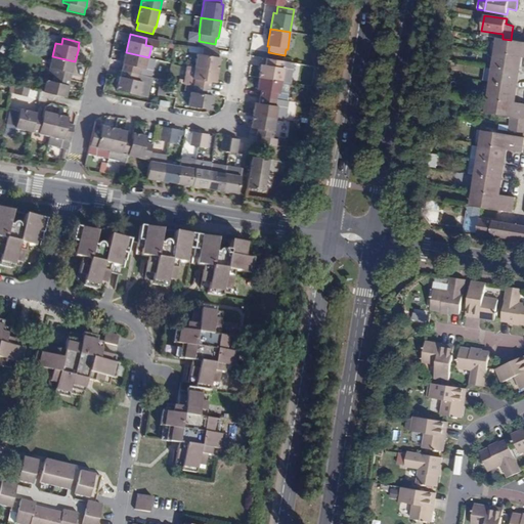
[(523,42),(511,40),(503,39),(499,54),(518,56),(523,57),(523,42)]
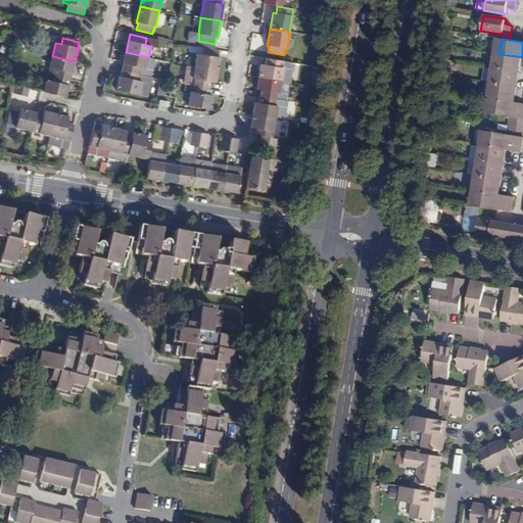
[(194,67),(218,72),(220,57),(218,57),(220,51),(202,48),(201,54),(196,54),(194,67)]
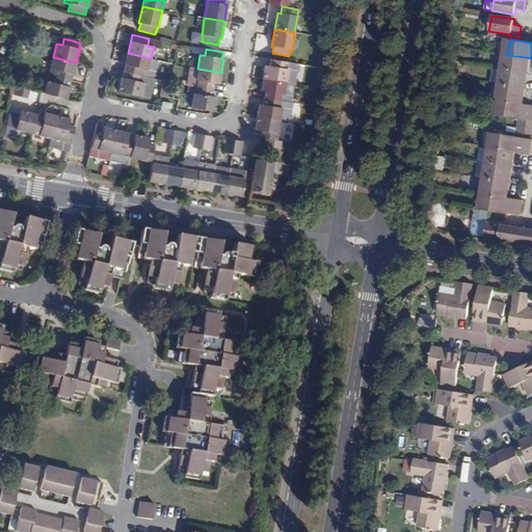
[(151,58),(128,53),(123,71),(140,75),(142,70),(148,71),(151,58)]
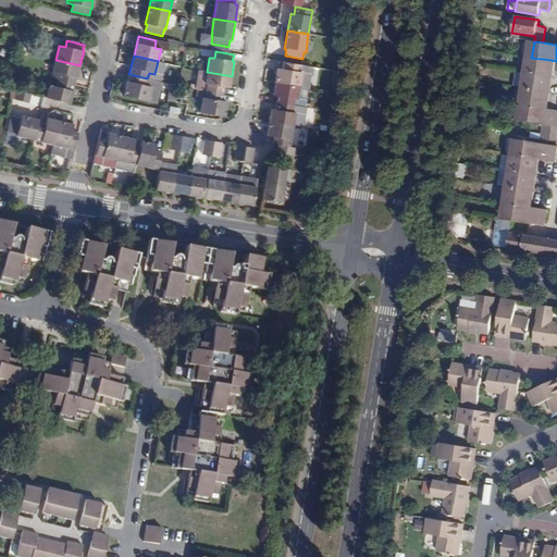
[(551,60),(531,58),(527,57),(523,72),(547,76),(551,60)]
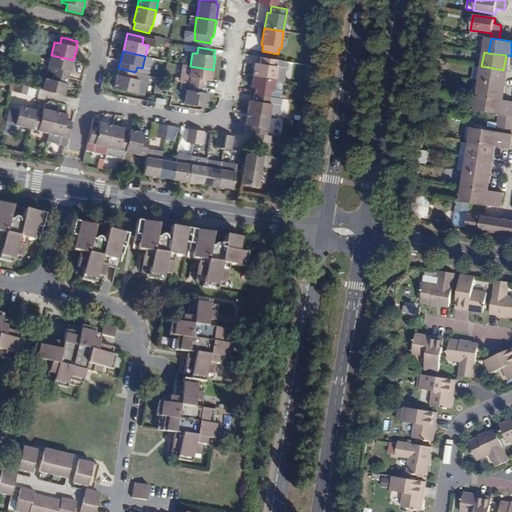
[(53,68),(52,73),(68,77),(70,72),(73,60),(51,55),(48,66),(53,68)]
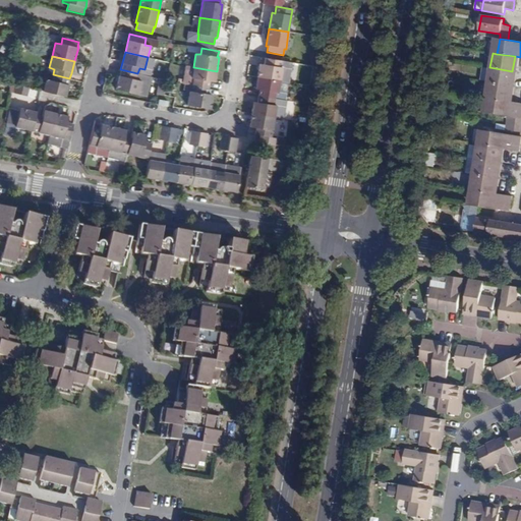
[(520,57),(515,56),(512,71),(510,87),(508,101),(513,102),(515,93),(517,78),(520,64),(520,57)]
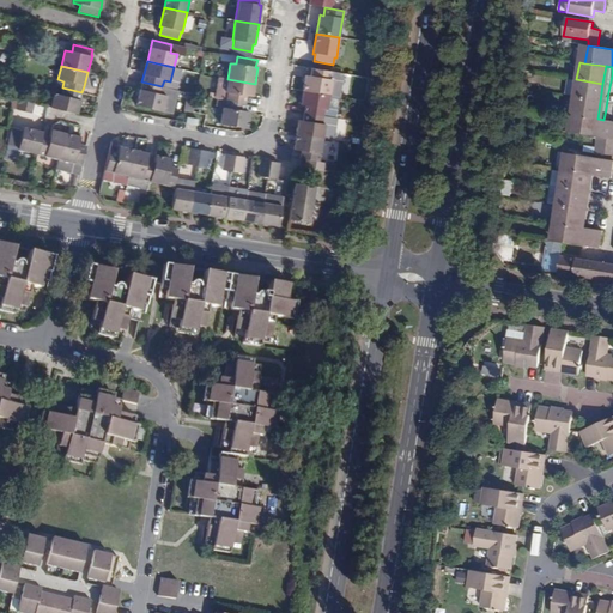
[(331,71),(311,68),(310,76),(304,76),(302,91),(329,96),(332,79),(329,79),(331,71)]
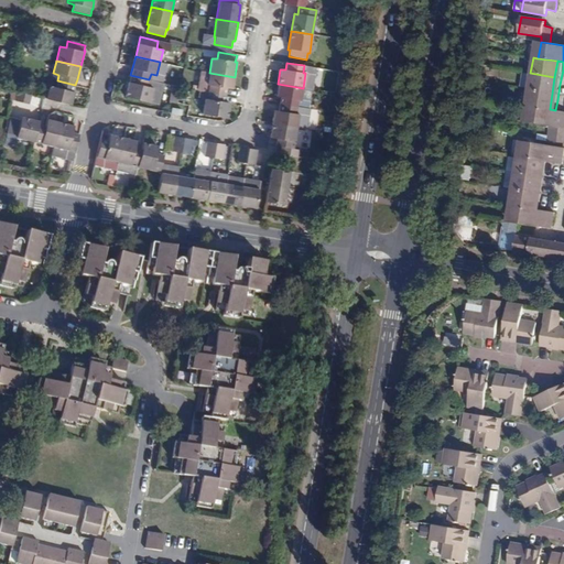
[(208,93),(226,95),(227,89),(232,89),(235,77),(209,73),(201,71),(198,84),(207,86),(209,86),(208,93)]
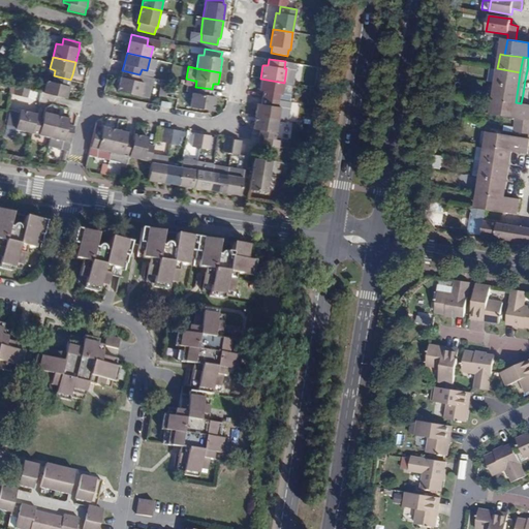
[(497,69),(490,68),(488,80),(495,81),(497,69)]
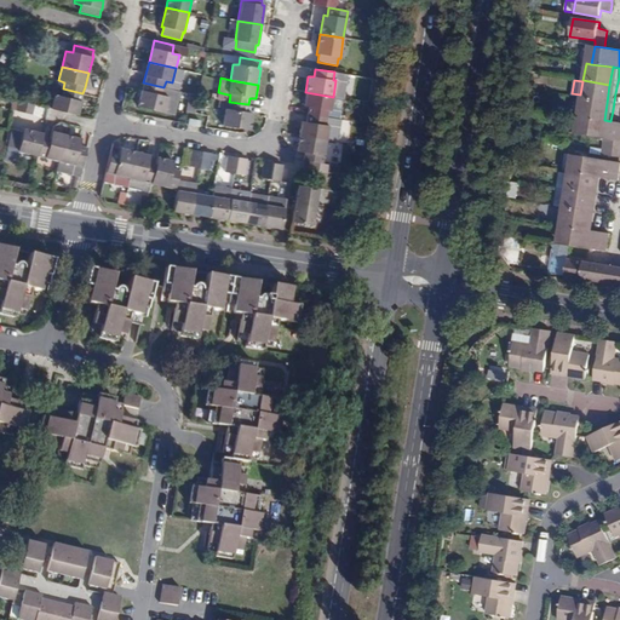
[(607,103),(609,85),(583,80),(580,98),(607,103)]
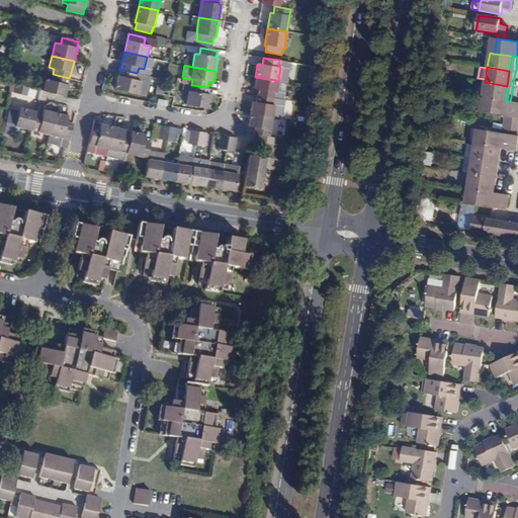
[(137,73),(119,69),(114,90),(138,95),(141,81),(136,80),(137,73)]
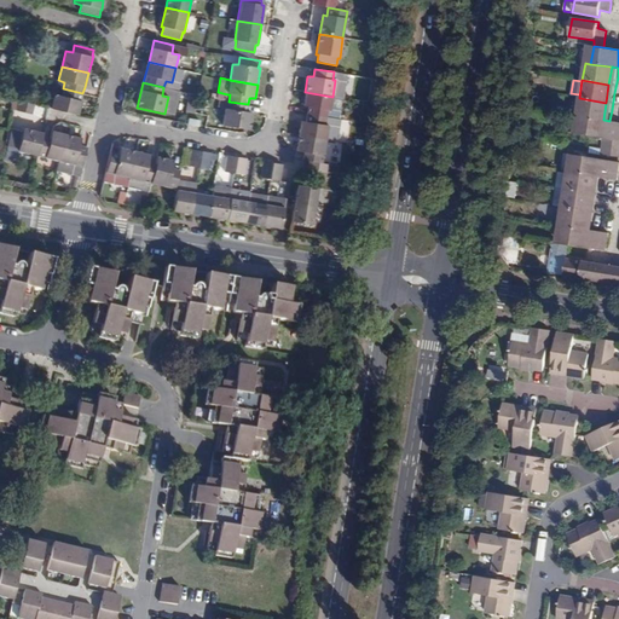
[(82,93),(63,88),(62,96),(56,94),(52,109),(79,115),(82,102),(81,102),(82,93)]
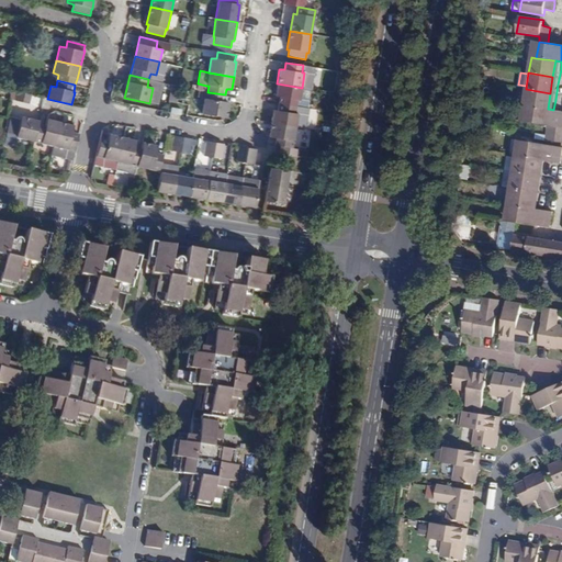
[(302,88),(277,83),(274,97),(279,97),(278,103),(296,107),(298,100),(301,100),(302,88)]
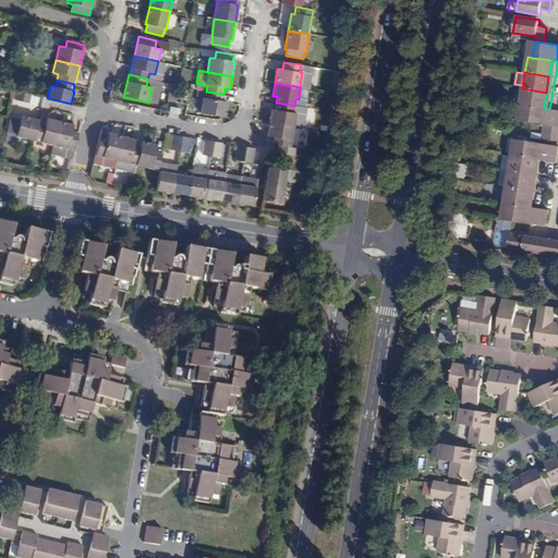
[(546,93),(522,88),(519,105),(524,105),(544,108),(546,93)]
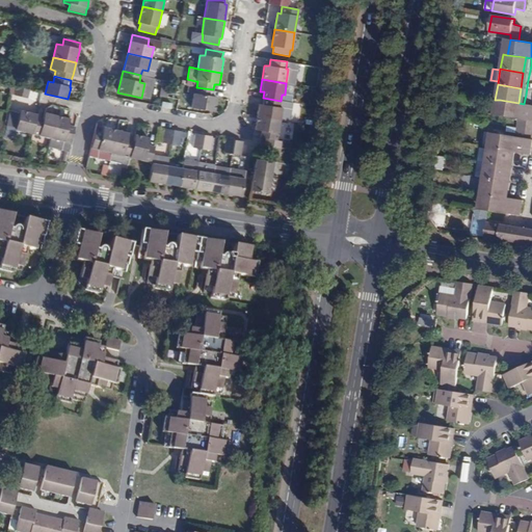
[(30,90),(16,86),(14,96),(28,99),(30,90)]
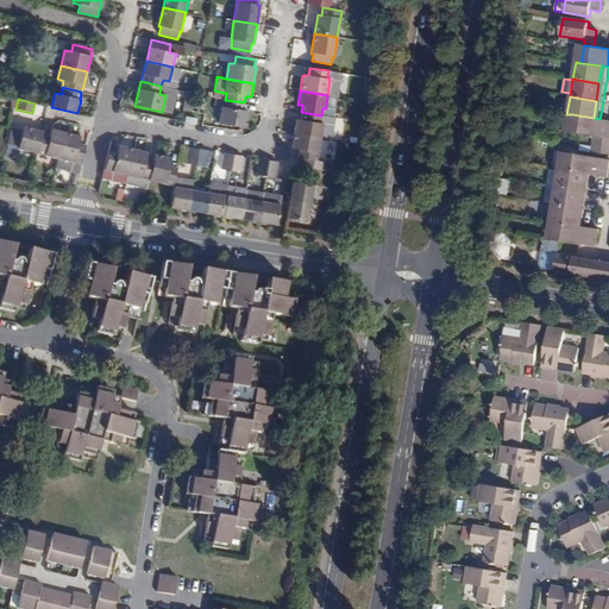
[(243,110),(244,102),(225,100),(223,107),(221,107),(218,124),(246,129),(249,111),(243,110)]
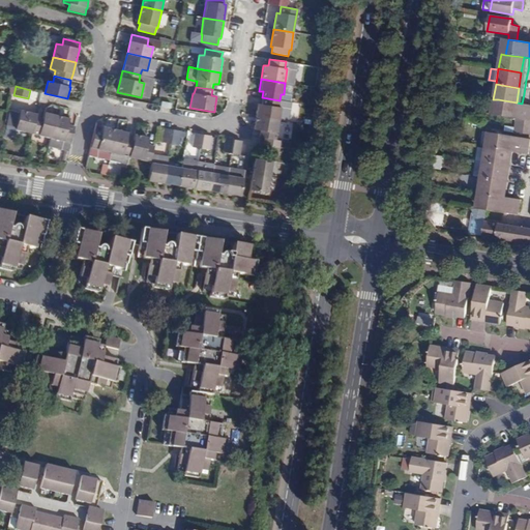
[(280,100),(262,97),(262,105),(258,104),(256,115),(280,119),(281,108),(278,108),(280,100)]
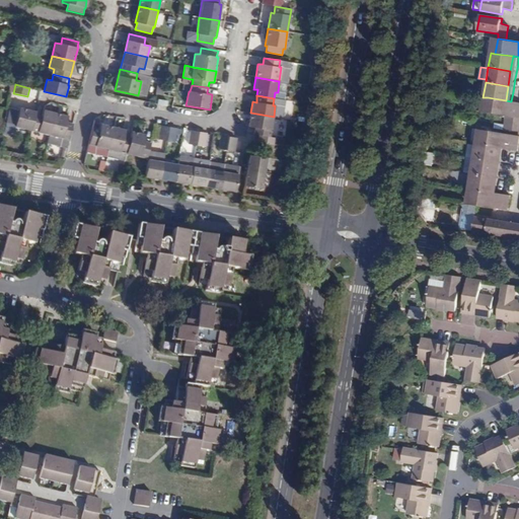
[(511,101),(506,100),(488,97),(486,113),(506,116),(515,118),(517,102),(511,101)]
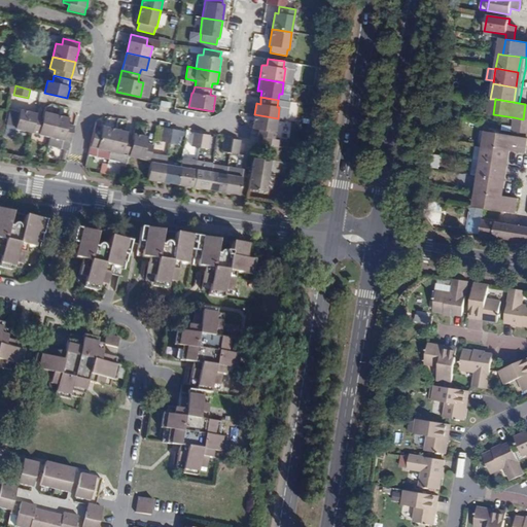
[(15,129),(32,133),(36,116),(36,113),(21,109),(15,129)]
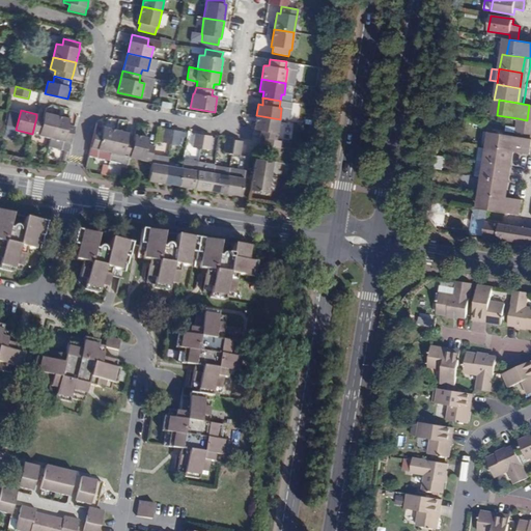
[(36,117),(32,134),(50,139),(56,115),(46,113),(44,113),(44,115),(43,119),(36,117)]
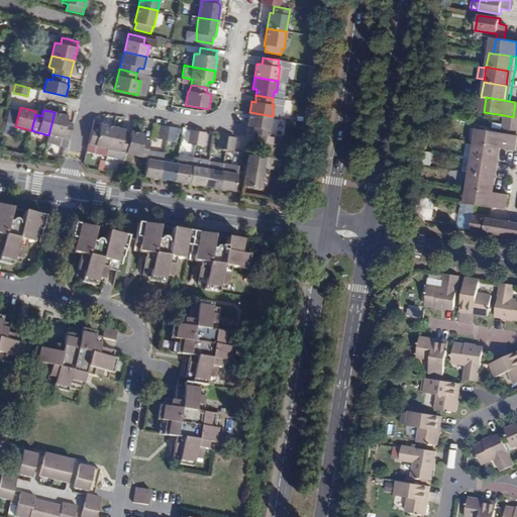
[(55,112),(47,142),(67,147),(73,123),(66,122),(68,115),(55,112)]
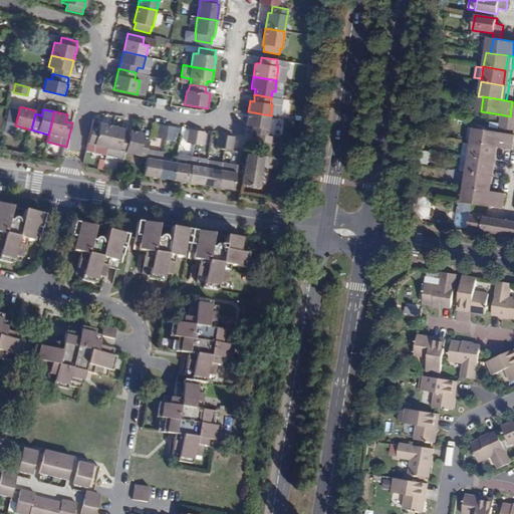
[(248,111),(246,125),(252,126),(251,134),(256,134),(255,141),(271,144),(272,137),(268,136),(271,115),(248,111)]
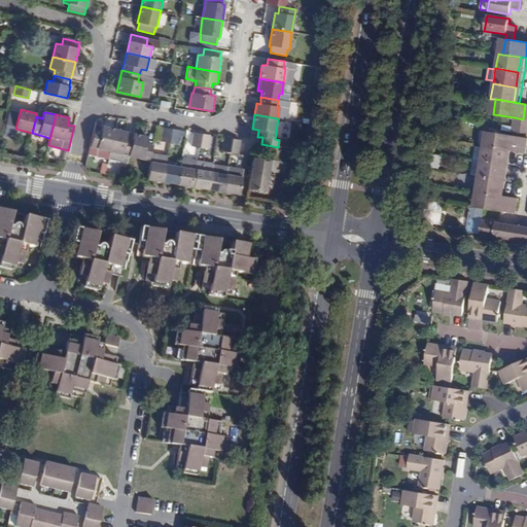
[(115,130),(110,153),(128,157),(133,139),(136,126),(117,121),(115,130)]
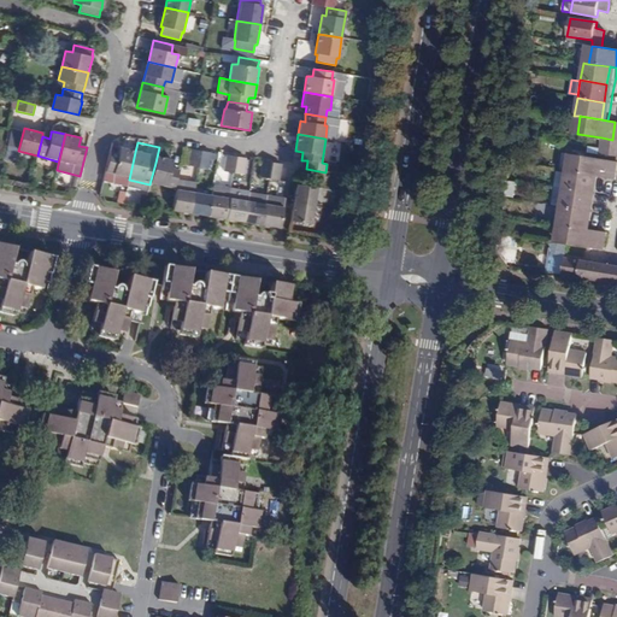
[(616,147),(600,146),(599,148),(599,154),(616,157),(616,147)]
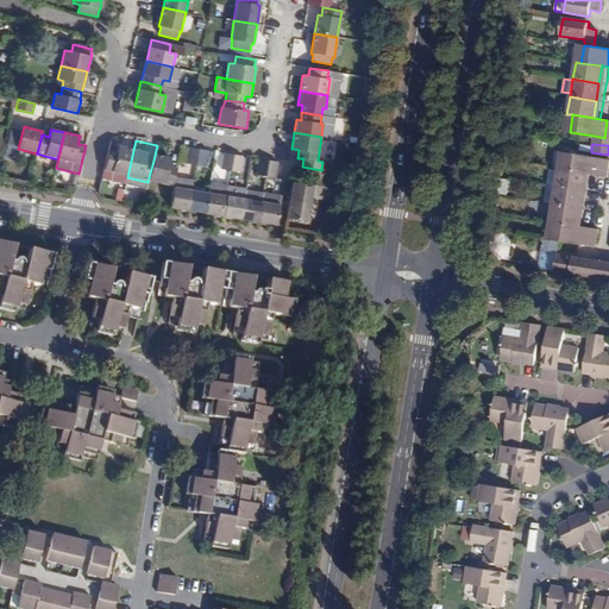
[(125,186),(127,177),(133,150),(118,145),(115,152),(108,151),(104,171),(101,180),(125,186)]
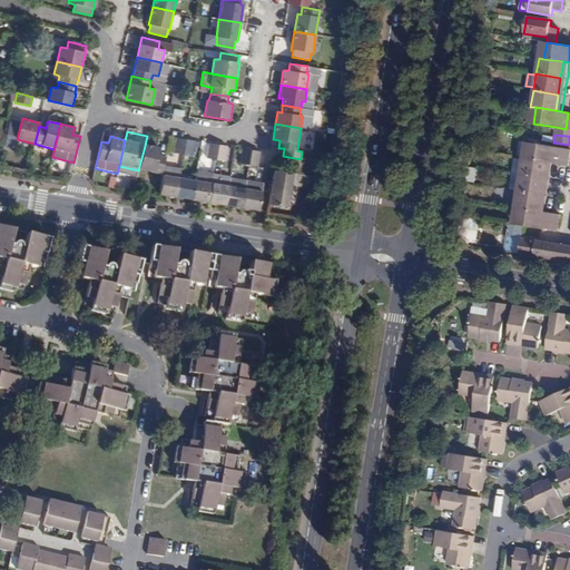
[(183,155),(185,139),(177,138),(174,153),(183,155)]
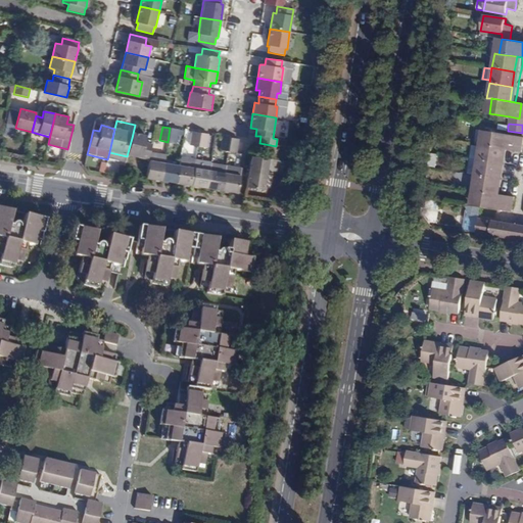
[(179,130),(170,128),(168,142),(177,143),(179,130)]
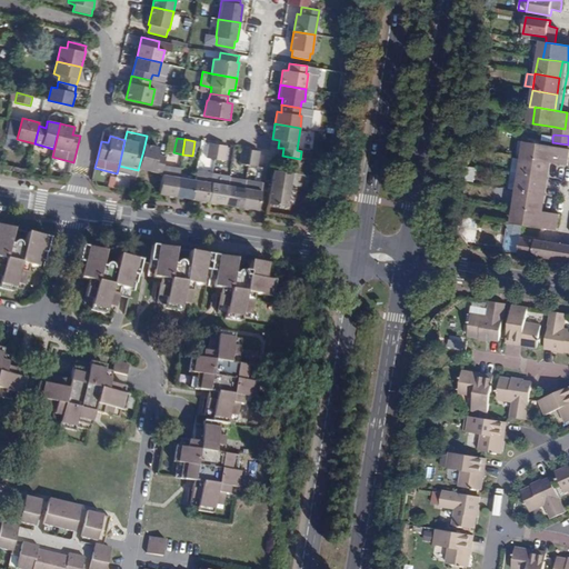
[(526,159),(546,162),(552,163),(559,165),(561,148),(529,142),(526,159)]
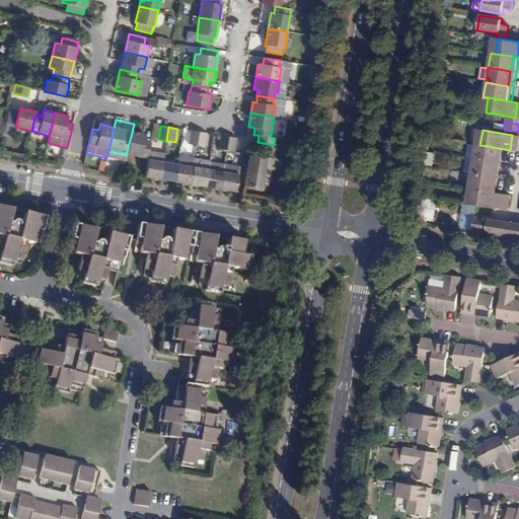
[(197,146),(199,133),(190,131),(188,144),(197,146)]
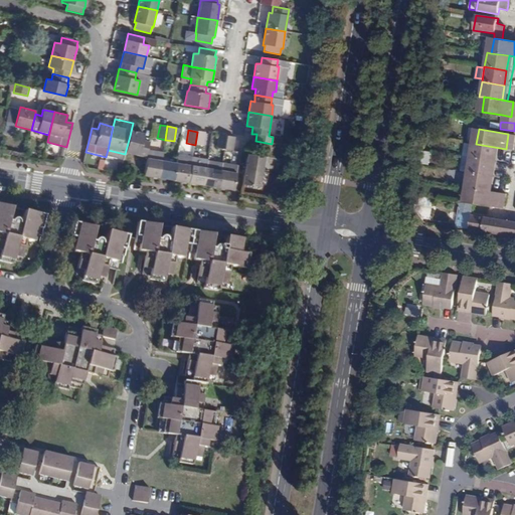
[(130,136),(125,154),(145,158),(146,157),(150,141),(143,140),(145,134),(131,131),(130,136)]
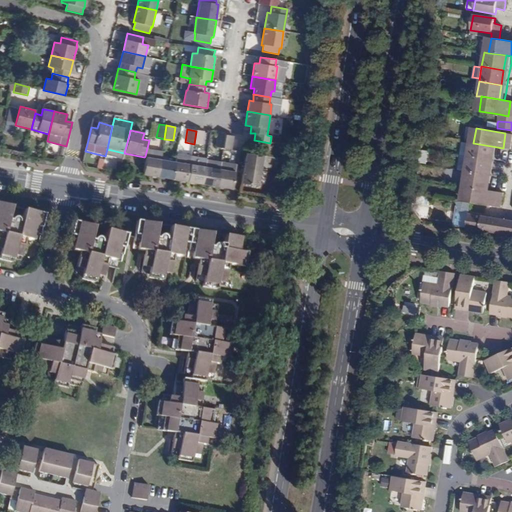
[(204,132),(196,131),(194,144),(202,145),(204,132)]
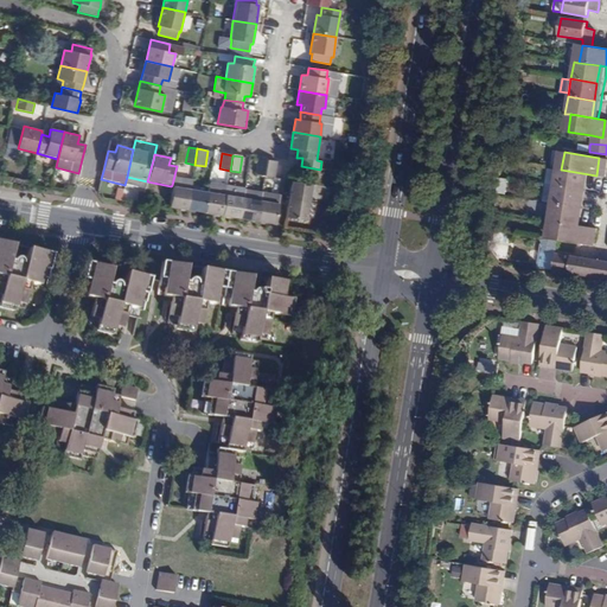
[(606,158),(599,158),(596,176),(605,177),(606,168),(606,164),(606,158)]
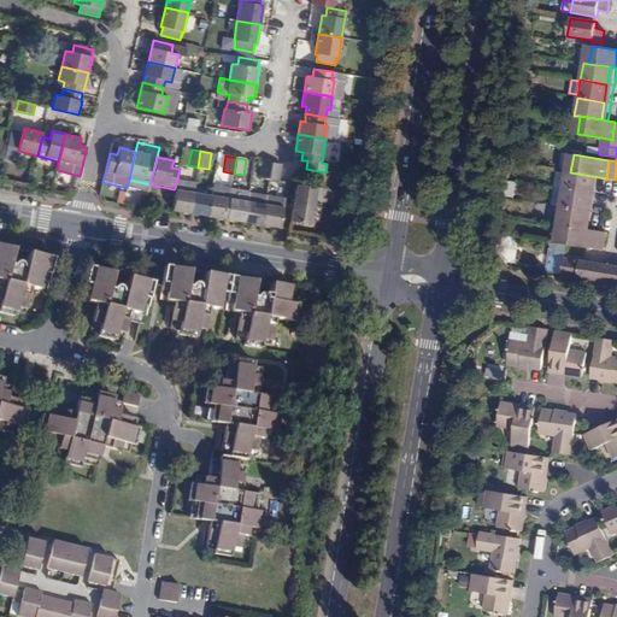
[(259,176),(269,178),(272,163),(262,162),(259,176)]
